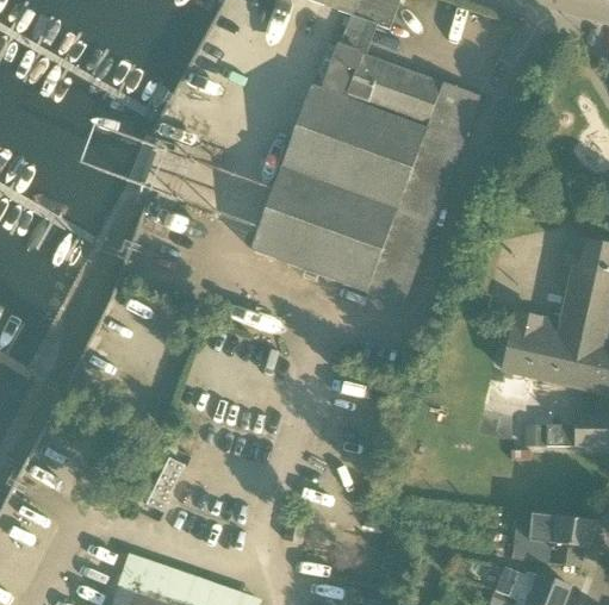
[(314,0),(350,13),(371,20),(389,27),(399,0),(314,0)]
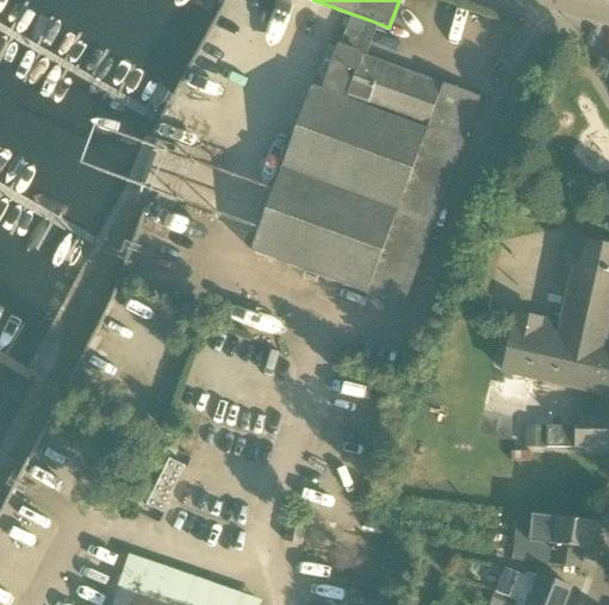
[(346,26),(339,44),(360,51),(367,33),(371,20),(350,13),(346,26)]
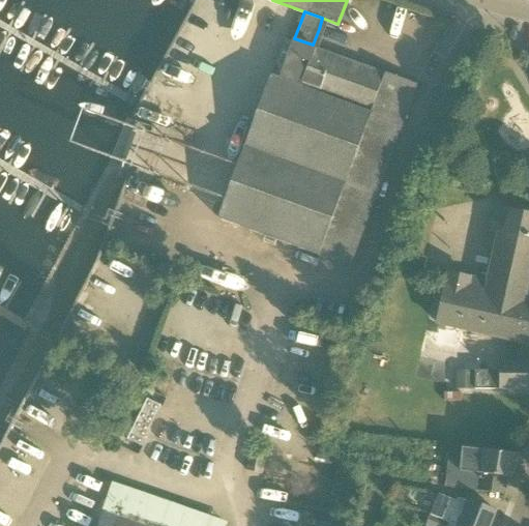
[(313,45),(294,38),(281,77),(271,74),(221,215),(349,262),(415,83),(313,45)]
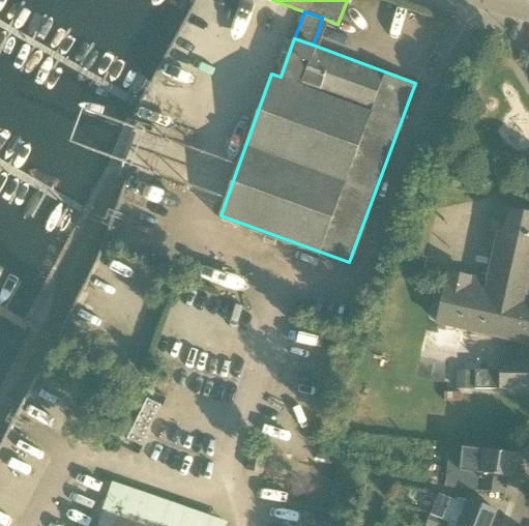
[(528,212),(499,206),(497,205),(492,227),(498,228),(496,240),(494,239),(494,241),(495,242),(493,253),(489,252),(485,266),(490,267),(487,279),(448,270),(445,282),(437,319),(528,340),(528,288),(525,287),(528,275),(528,274),(528,273),(528,270),(528,212)]
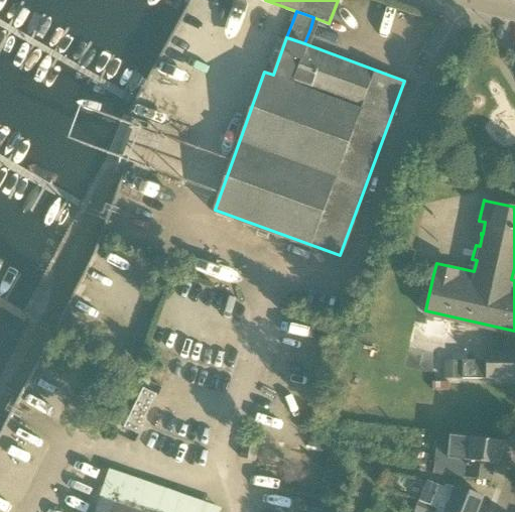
[(514,349),(486,349),(486,358),(462,358),(462,376),(514,376),(514,349)]
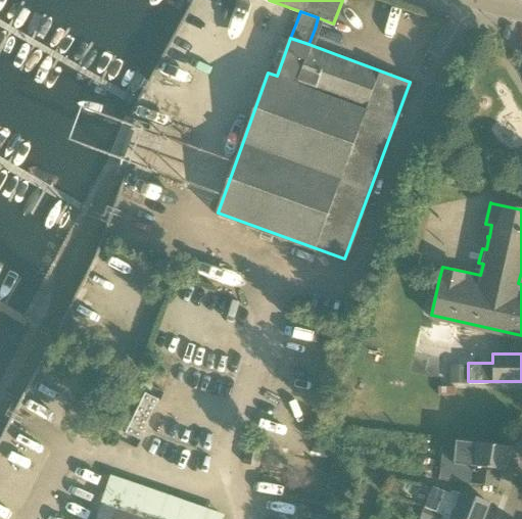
[(448,381),(468,381),(468,363),(448,363),(448,381)]
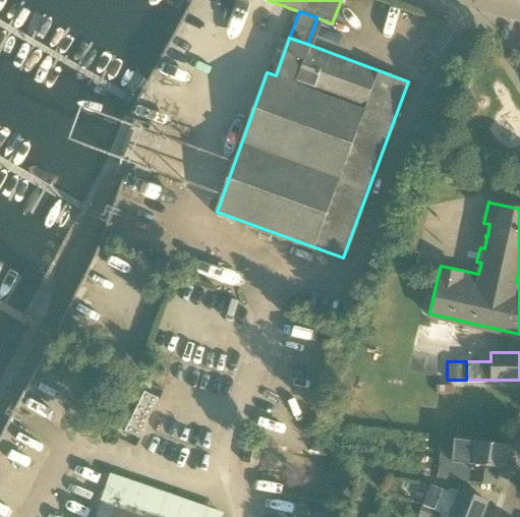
[(159,394),(142,387),(124,424),(140,433),(159,394)]
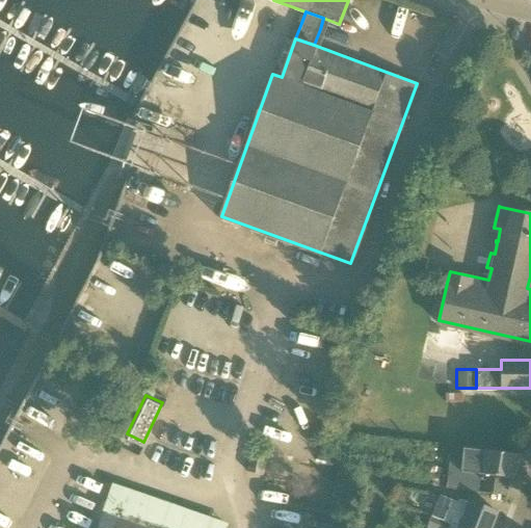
[(520,452),(466,447),(450,445),(448,458),(456,459),(453,486),(485,491),(506,493),(508,475),(512,476),(520,452)]
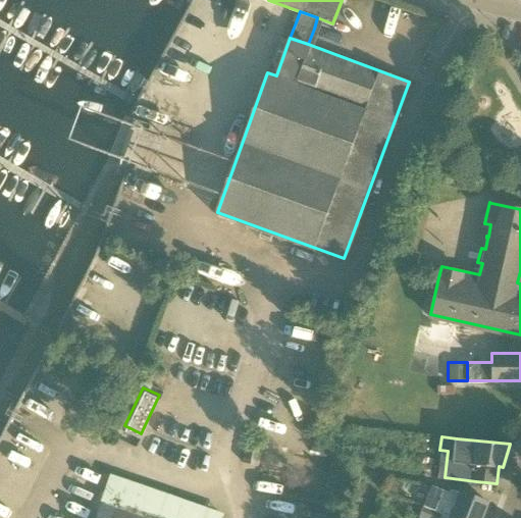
[(261,441),(248,437),(243,460),(257,463),(261,441)]
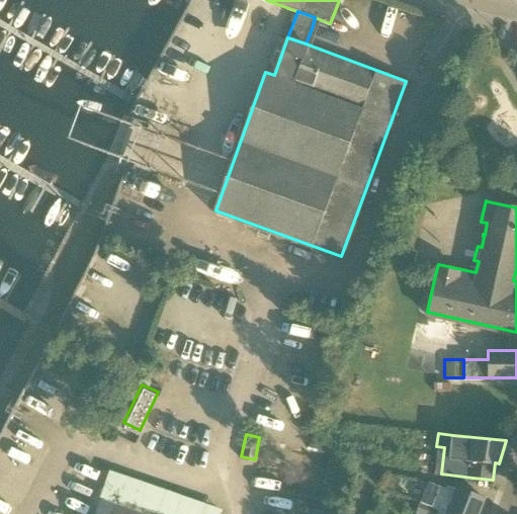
[(95,484),(103,466),(84,457),(76,475),(95,484)]
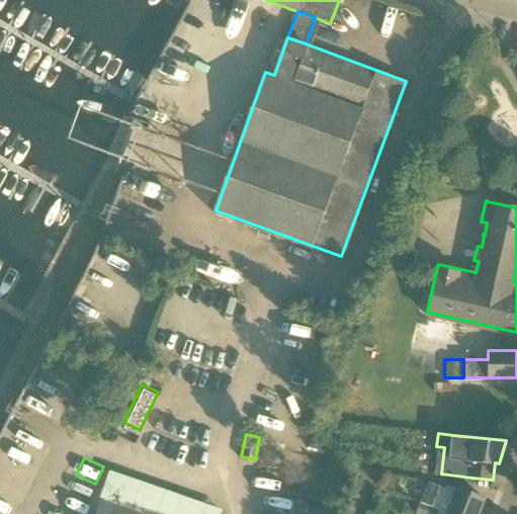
[(127,478),(109,470),(93,513),(148,513),(119,504),(127,478)]
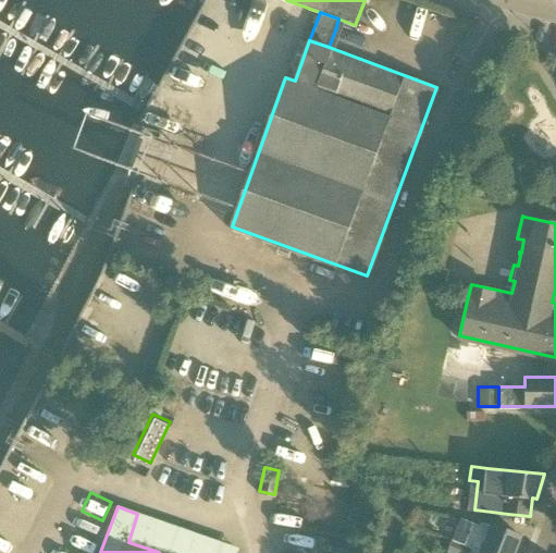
[(137,514),(128,542),(159,552),(234,552),(238,542),(137,514)]
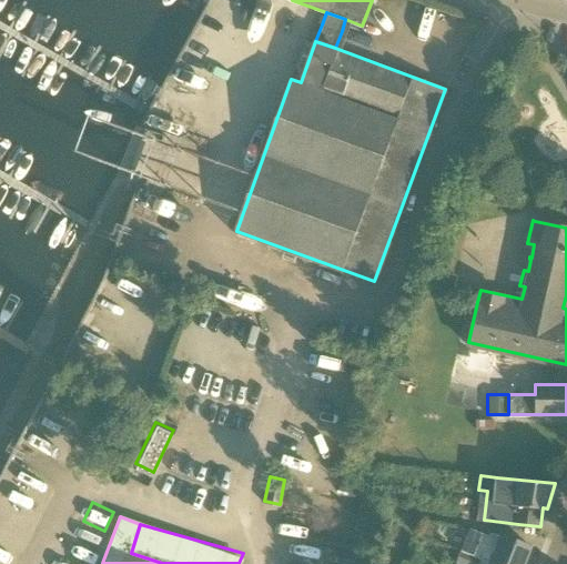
[(499,539),(488,534),(469,526),(466,537),(461,550),(479,557),(489,561),(497,563),(523,563),(530,544),(500,533),(499,539)]
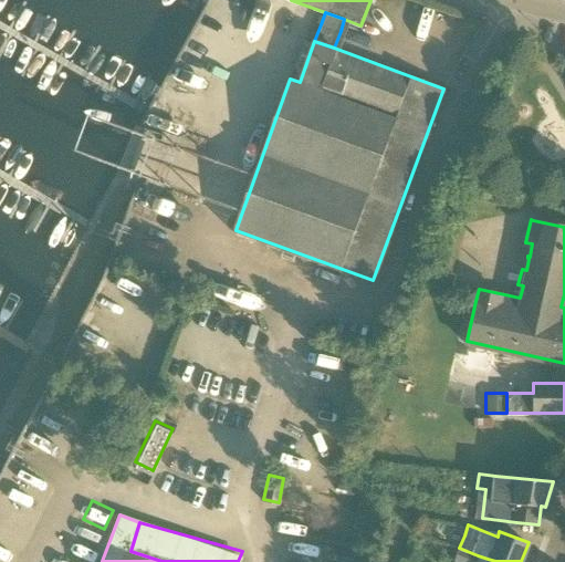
[(463,561),(495,561),(488,559),(478,555),(459,548),(454,559),(463,561)]
